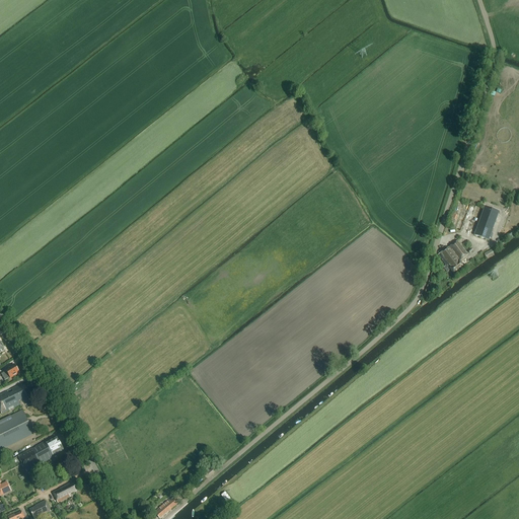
[(485,206),(474,235),(489,240),(499,211),(485,206)]
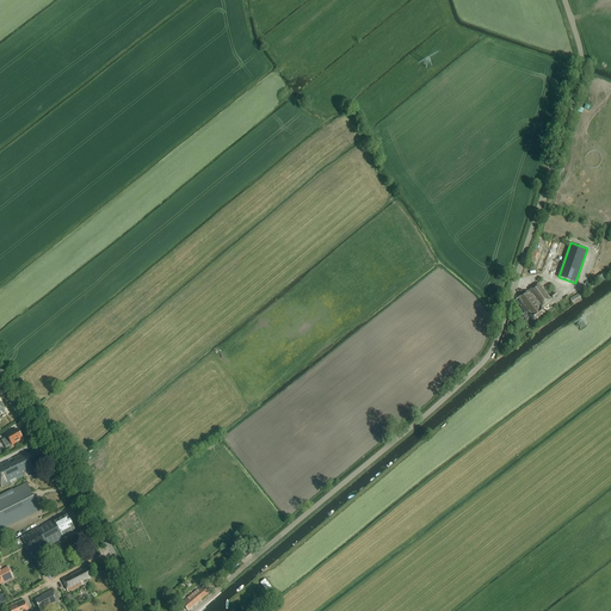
[(522,314),(525,320),(530,318),(535,323),(547,315),(542,309),(553,301),(539,284),(516,301),(524,312),(522,314)]
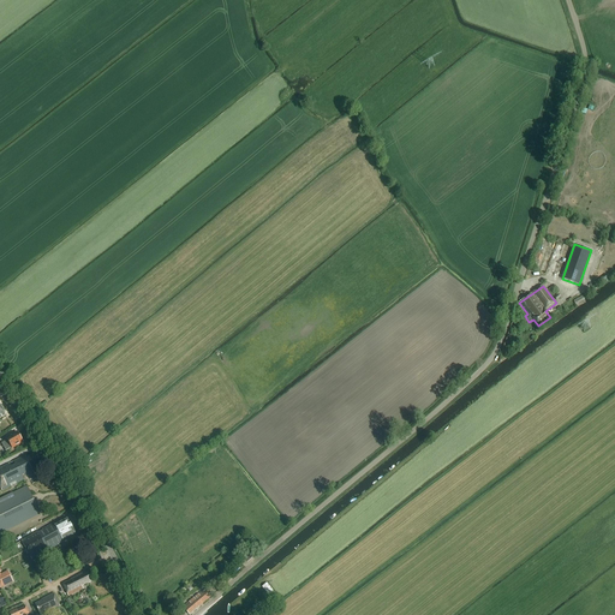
[(574,302),(578,309),(586,304),(583,297),(574,302)]
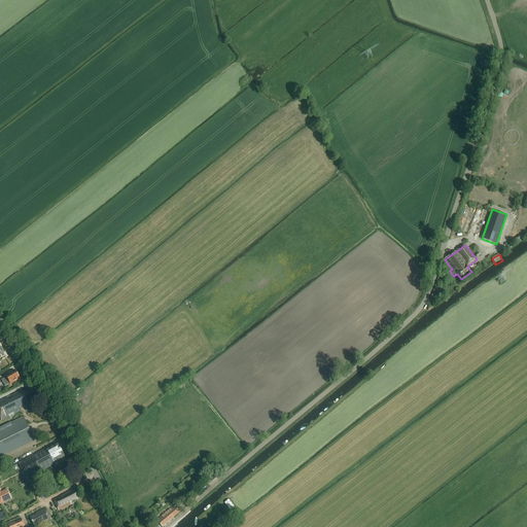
[(5,377),(6,378),(1,380),(5,387),(9,384),(10,385),(20,380),(15,371),(5,377)]
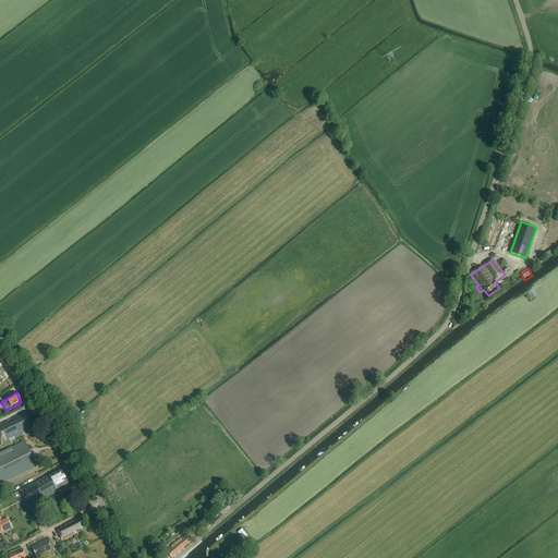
[(8,422),(0,425),(0,441),(2,446),(10,441),(9,440),(14,437),(15,438),(21,436),(22,435),(21,433),(23,432),(26,433),(32,431),(29,428),(40,423),(35,411),(24,416),(23,414),(13,419),(15,423),(12,424),(8,422)]
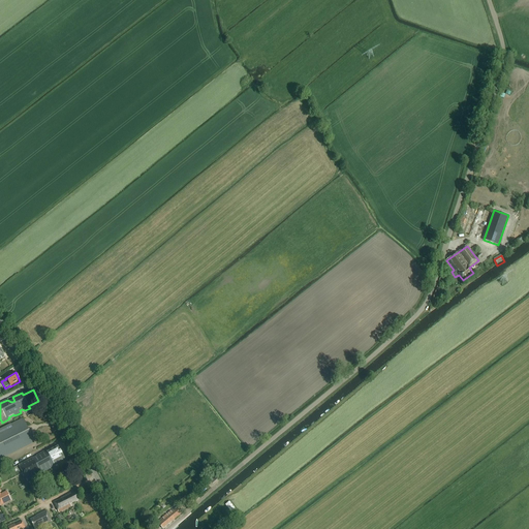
[(0,460),(35,443),(23,418),(0,430),(0,460)]
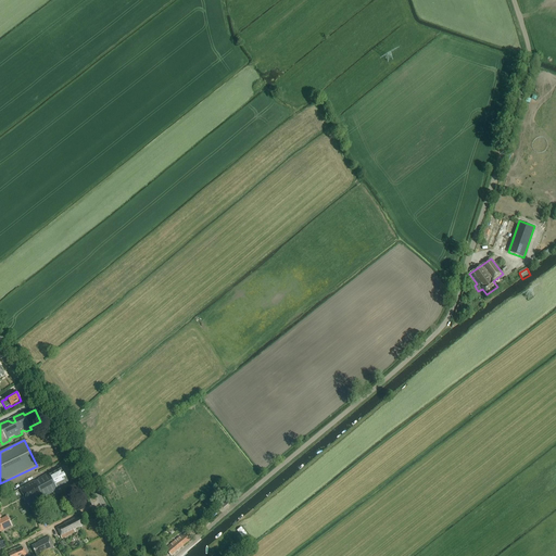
[(49,474),(35,481),(43,498),(58,491),(57,489),(68,482),(61,470),(50,476),(49,474)]
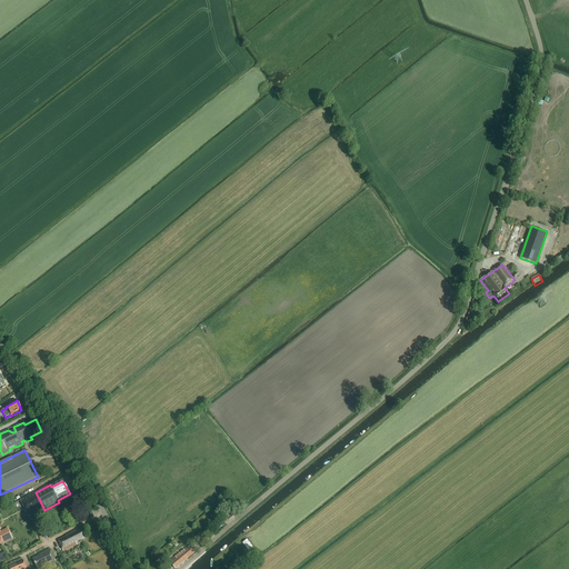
[(29,518),(45,510),(36,492),(20,500),(29,518)]
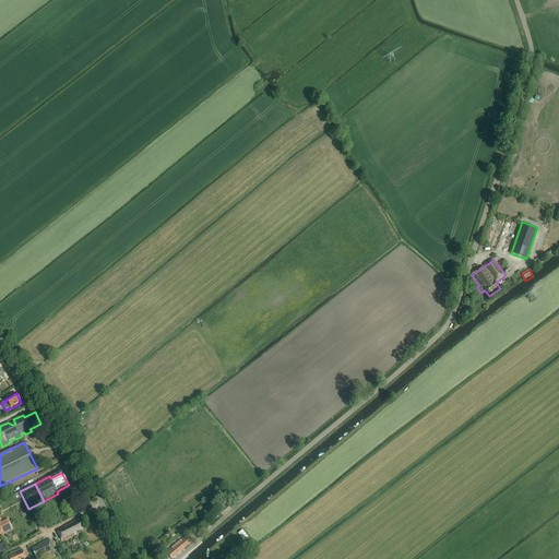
[(0,520),(1,520),(0,518),(0,535),(12,530),(8,519),(1,522),(0,520)]
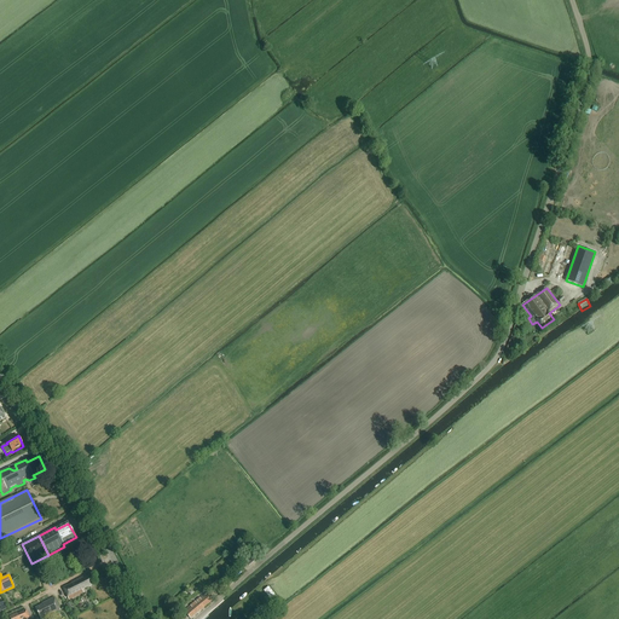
[(90,573),(62,586),(69,600),(84,593),(82,591),(92,585),(91,582),(93,580),(90,573)]
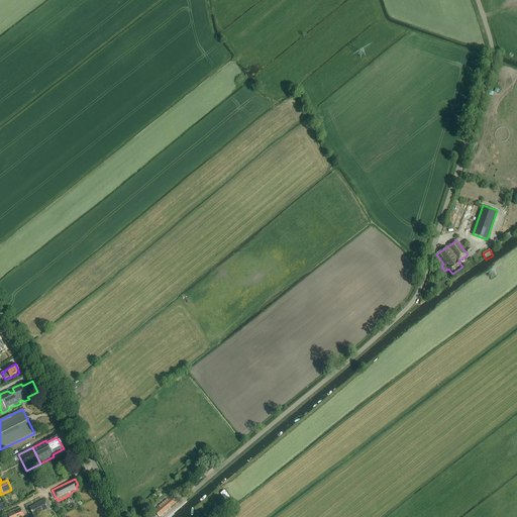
[(190,492),(184,484),(178,489),(184,497),(190,492)]
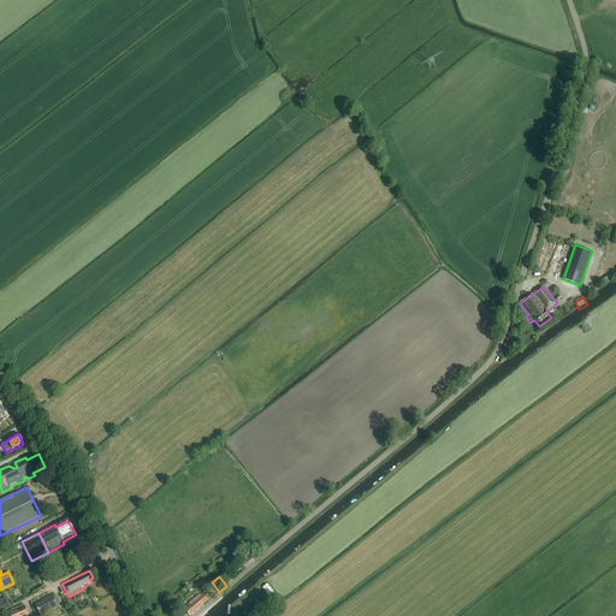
[(273,591),(267,585),(262,588),(268,596),(273,591)]
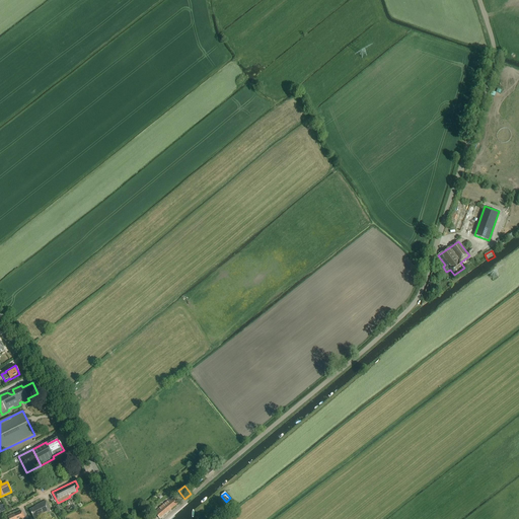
[(168,500),(154,513),(159,518),(179,503),(174,497),(169,501),(168,500)]
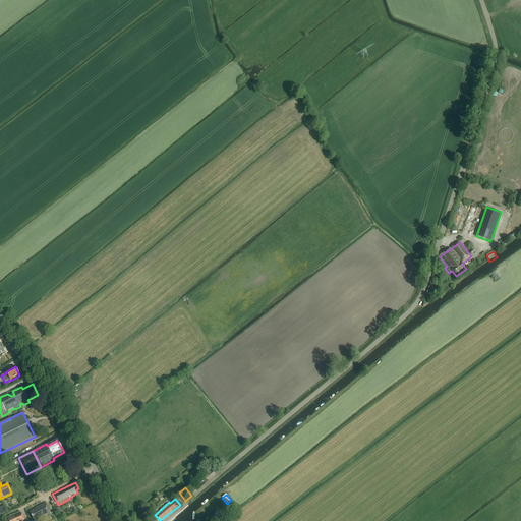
[(36,509),(30,512),(34,520),(35,520),(40,519),(40,520),(51,514),(46,504),(36,509)]
